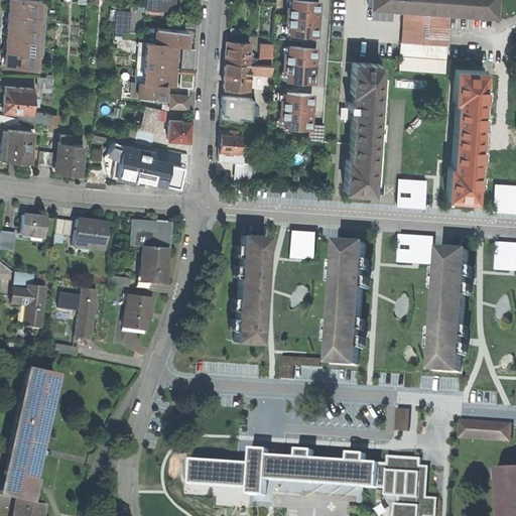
[(37,0),(8,0),(7,11),(37,13),(37,0)]
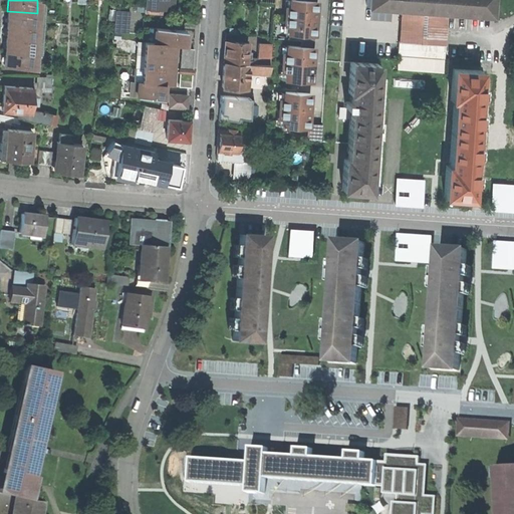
[(172,0),(144,0),(143,11),(161,12),(162,7),(172,8),(172,0)]
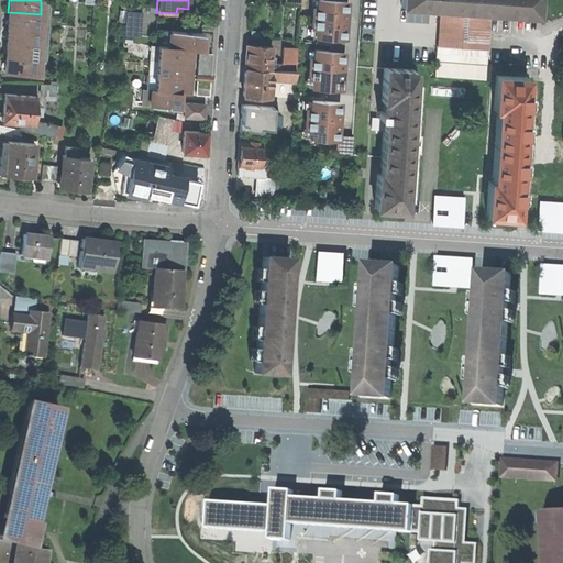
[(317,0),(317,7),(312,7),(312,17),(344,19),(345,0),(342,0),(317,0)]
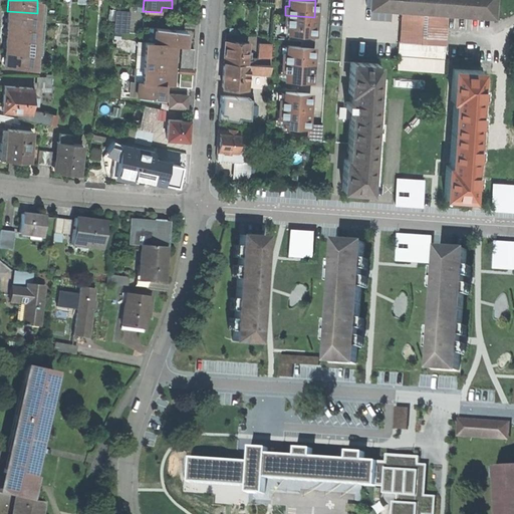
[(491,0),(365,0),(366,5),(400,7),(446,10),(490,13),(491,0)]
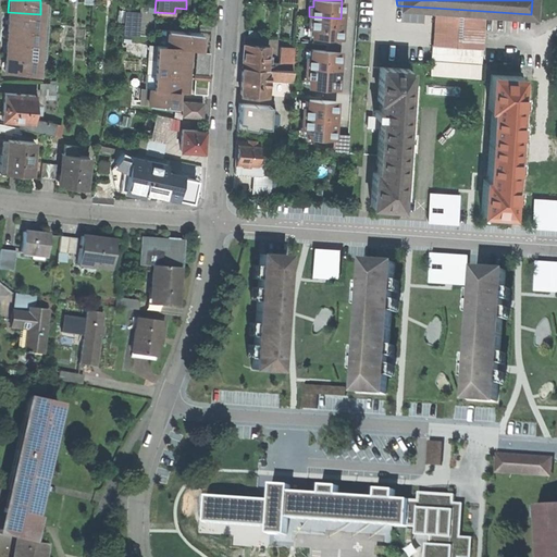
[(483,11),(433,8),(431,45),(481,48),(483,11)]
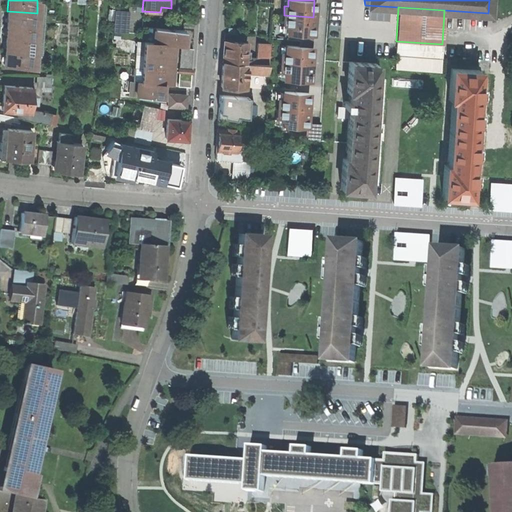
[(37,13),(7,11),(6,24),(36,26),(37,13)]
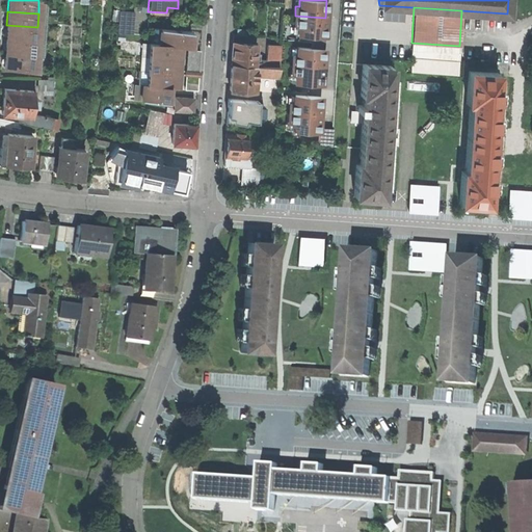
[(325,18),(295,16),(294,25),(298,25),(297,33),(311,34),(324,35),(325,18)]
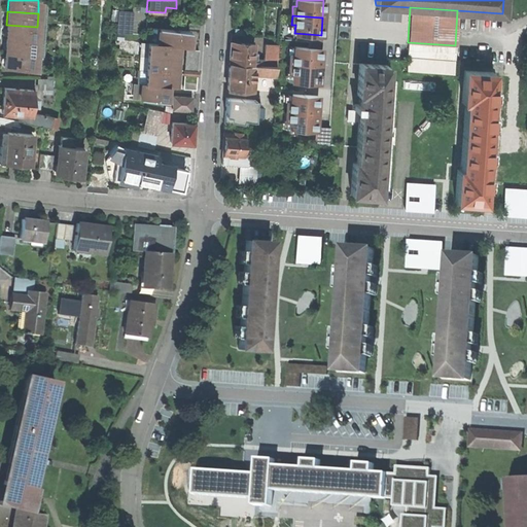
[(37,27),(6,25),(5,38),(36,40),(37,27)]
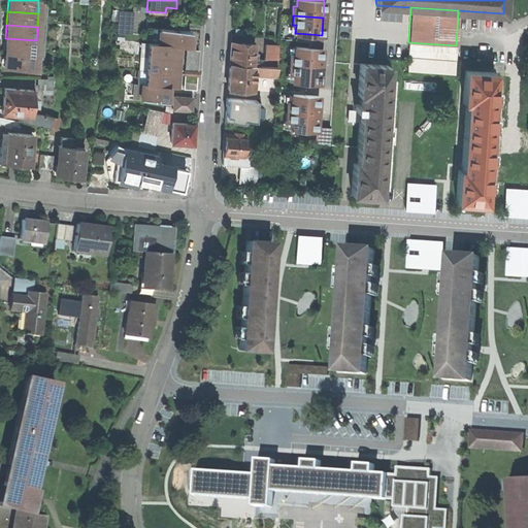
[(158,42),(177,43),(188,44),(189,30),(159,28),(158,42)]
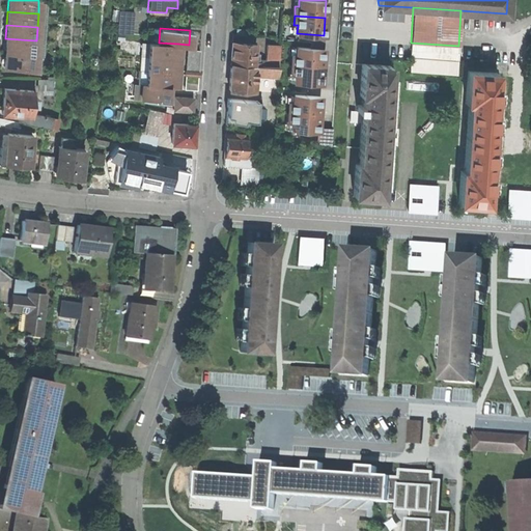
[(35,54),(36,40),(5,38),(4,52),(35,54)]
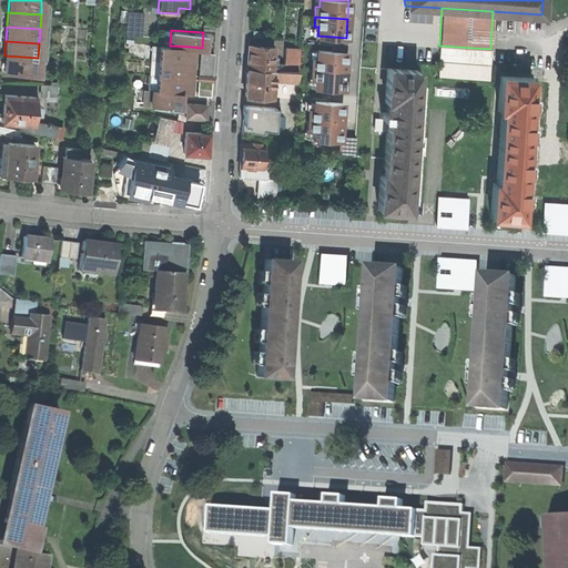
[(245,67),(271,69),(271,66),(273,47),(247,44),(245,67)]
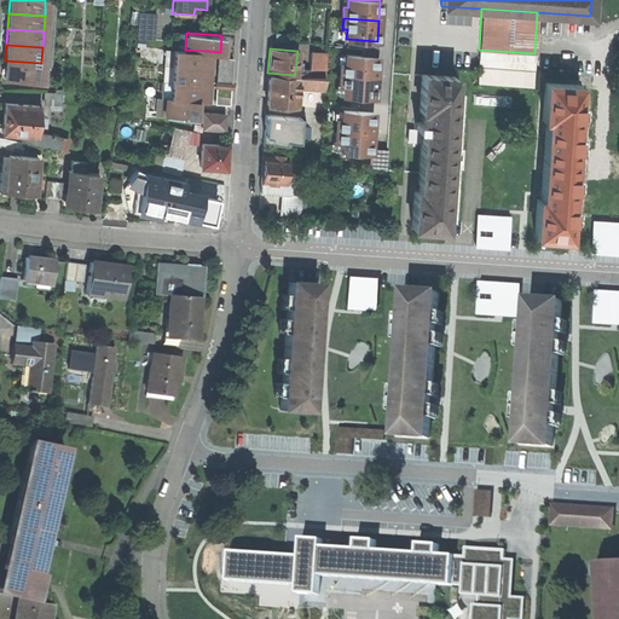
[(173,50),(172,65),(207,68),(208,51),(185,50),(173,50)]
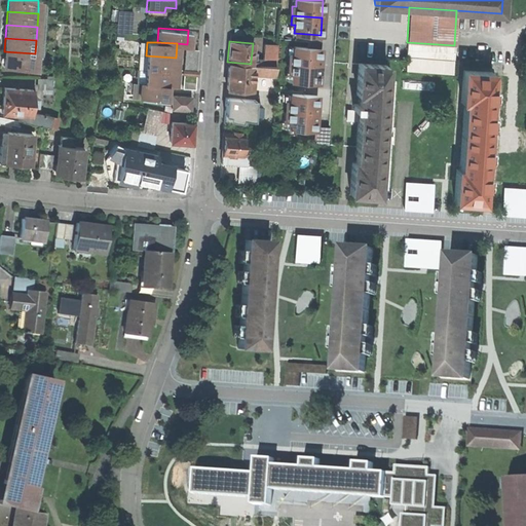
[(454,45),(407,42),(406,55),(453,59),(453,55),(454,45)]
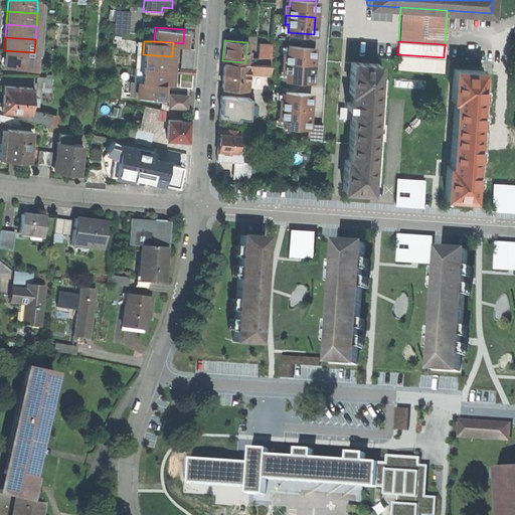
[(258,57),(258,63),(270,64),(272,43),(259,42),(258,57)]
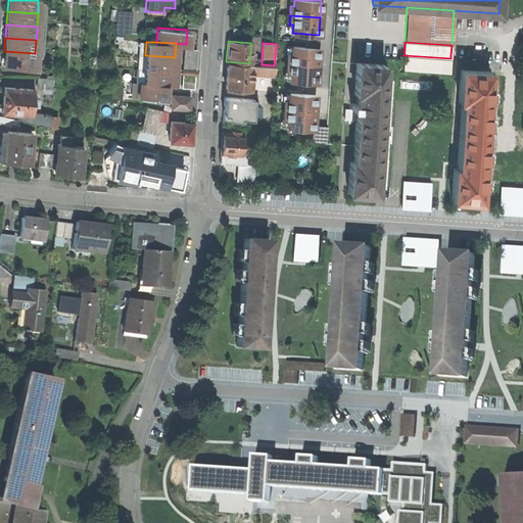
[(291,53),(287,53),(287,62),(317,64),(318,47),(304,46),(292,45),(291,53)]
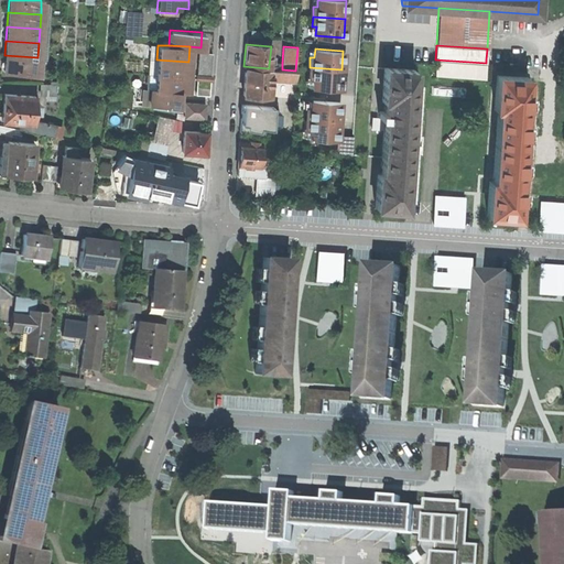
[(213,52),(199,51),(196,93),(210,94),(213,52)]
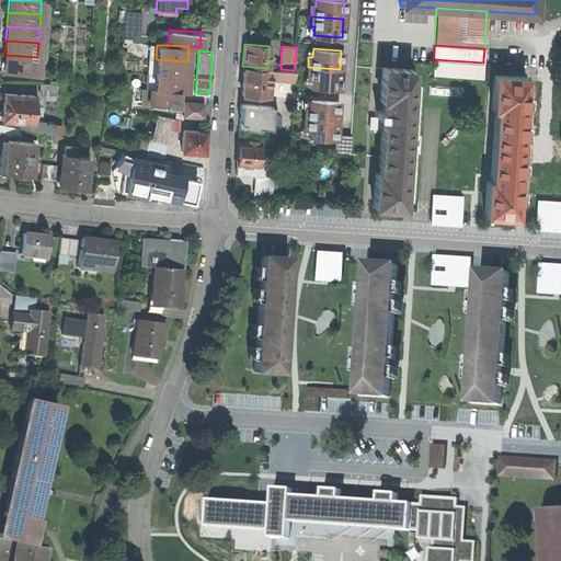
[(36,72),(37,57),(4,55),(3,70),(36,72)]
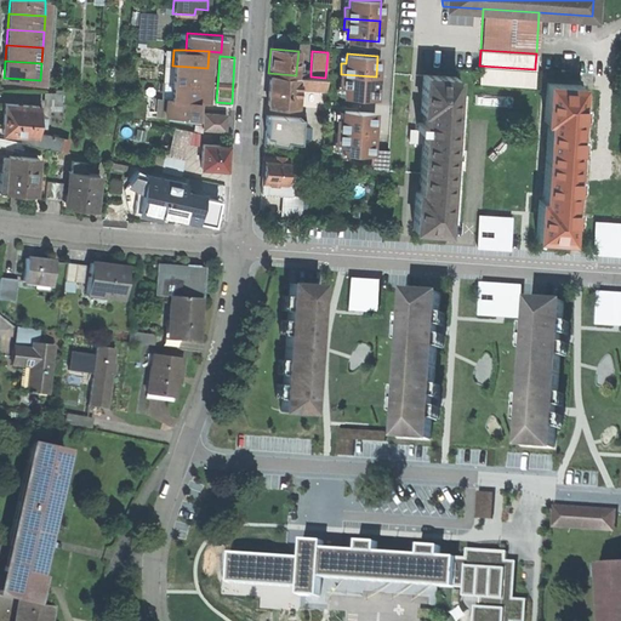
[(171,81),(208,84),(208,68),(172,66),(171,81)]
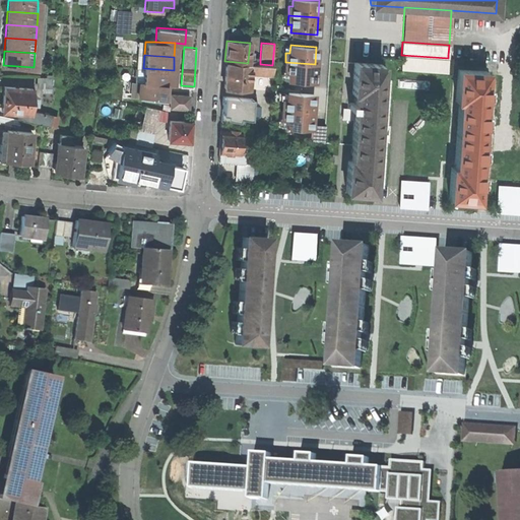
[(448,58),(401,55),(400,69),(447,72),(448,58)]
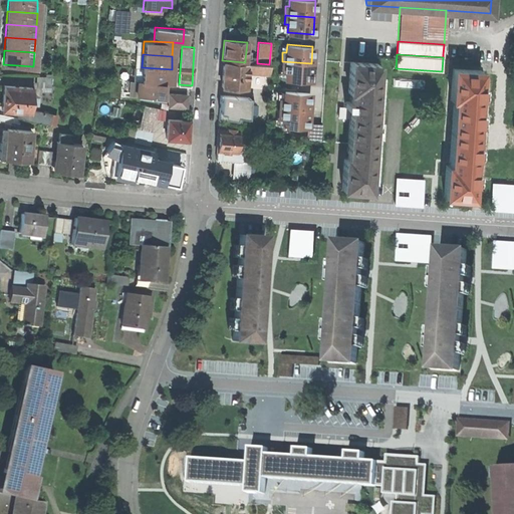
[(222,60),(221,85),(246,87),(247,71),(248,62),(245,62),(222,60)]
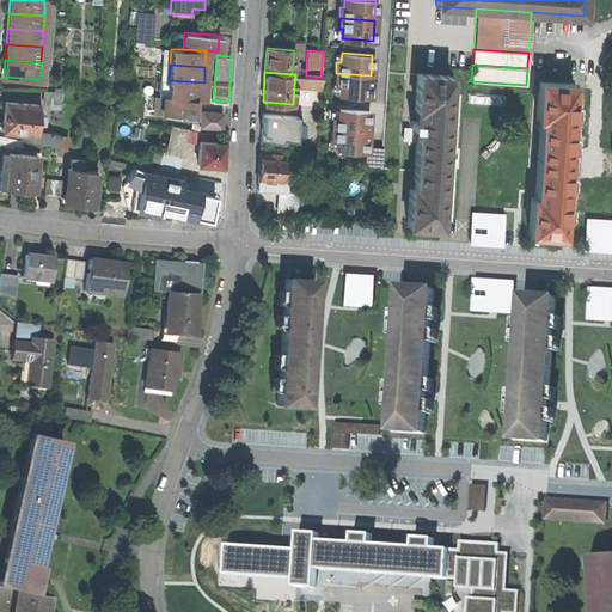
[(371,75),(336,73),(335,84),(340,84),(338,93),(369,96),(371,75)]
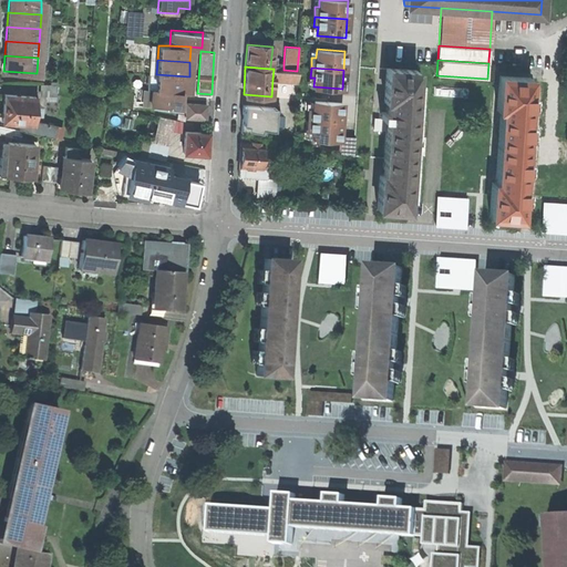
[(416,70),(385,68),(383,102),(388,102),(387,112),(381,112),(380,119),(387,119),(382,175),(379,174),(377,209),(406,210),(416,70)]
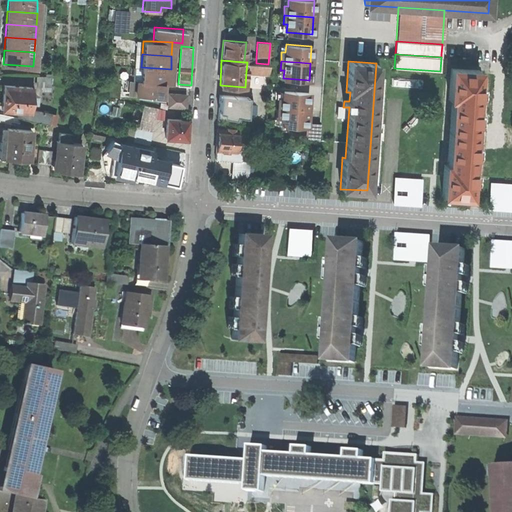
[(256,63),(247,62),(246,71),(268,72),(268,64),(256,63)]
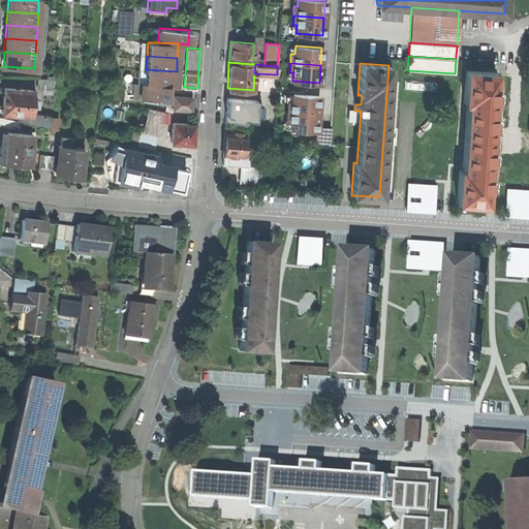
[(145,83),(166,85),(176,85),(177,71),(146,69),(145,83)]
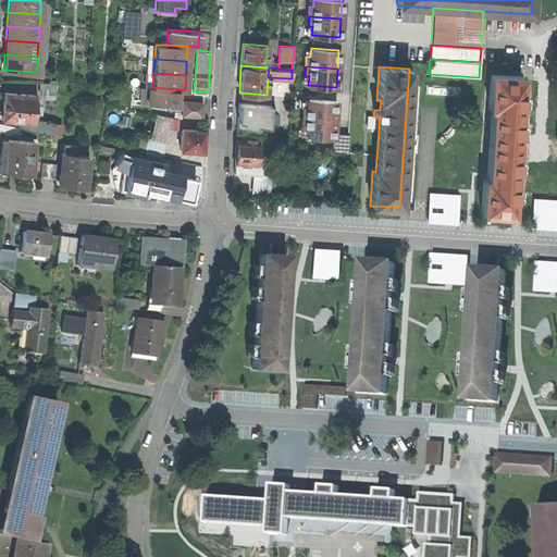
[(520,76),(490,74),(487,108),(492,108),(486,180),(483,180),(481,212),(511,214),(520,76)]
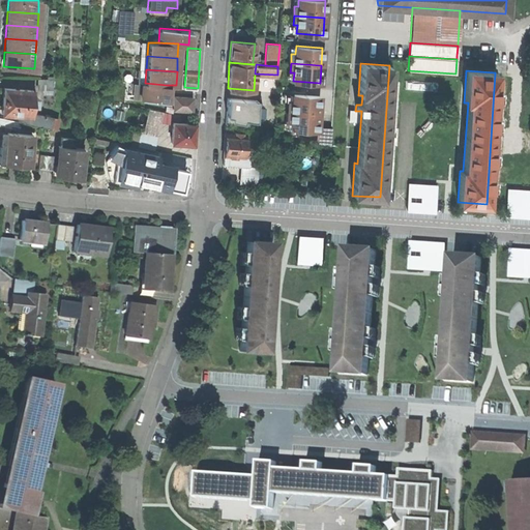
[(52,79),(38,79),(38,87),(40,89),(52,89),(52,79)]
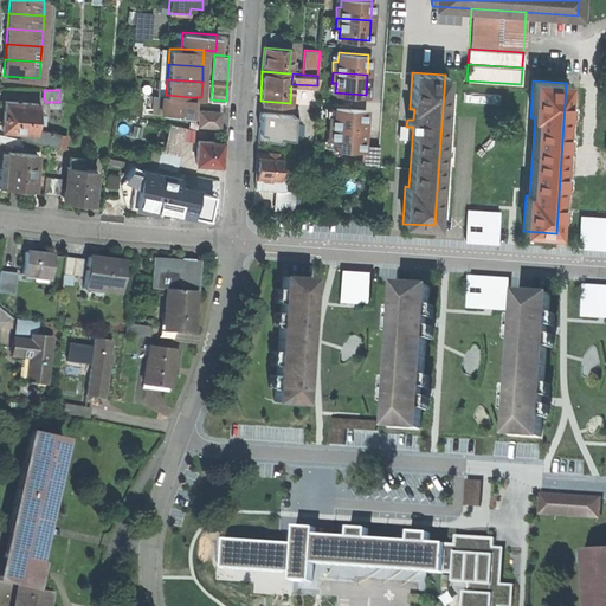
[(166,95),(161,95),(160,114),(191,115),(191,97),(166,95)]
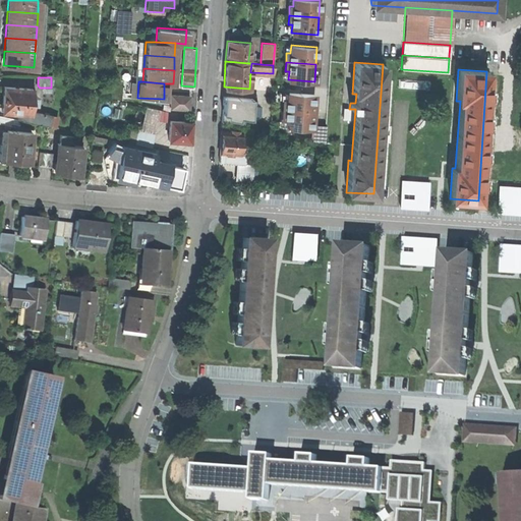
[(31,113),(31,110),(32,88),(3,85),(1,111),(18,112),(31,113)]
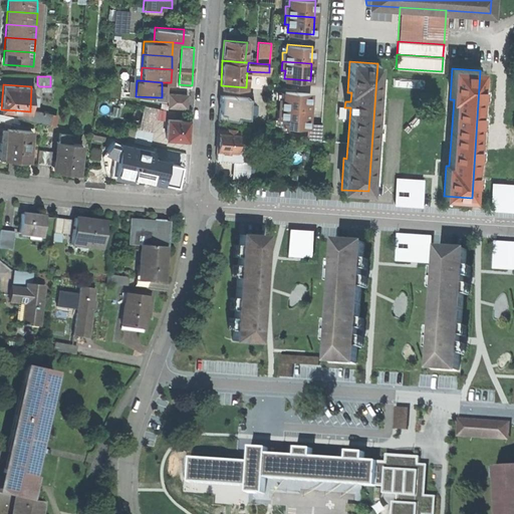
[(113,86),(112,96),(124,98),(125,87),(113,86)]
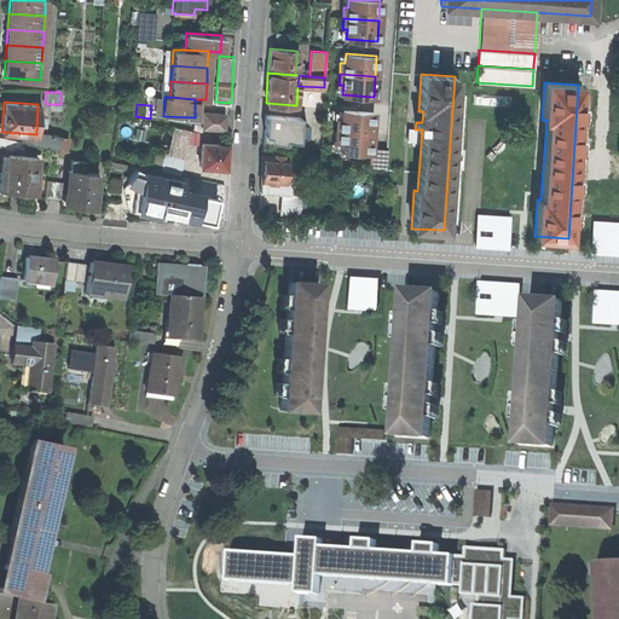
[(341,120),(336,119),(336,129),(371,132),(372,111),(342,109),(341,120)]
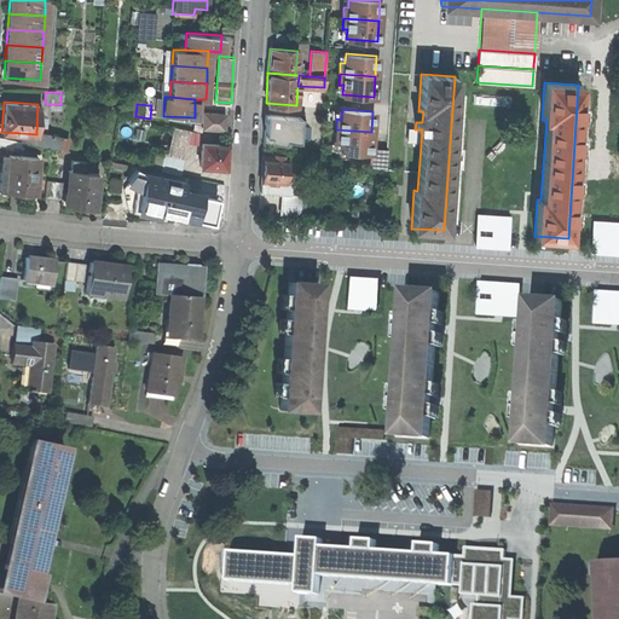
[(225,114),(202,113),(202,128),(224,129),(225,114)]
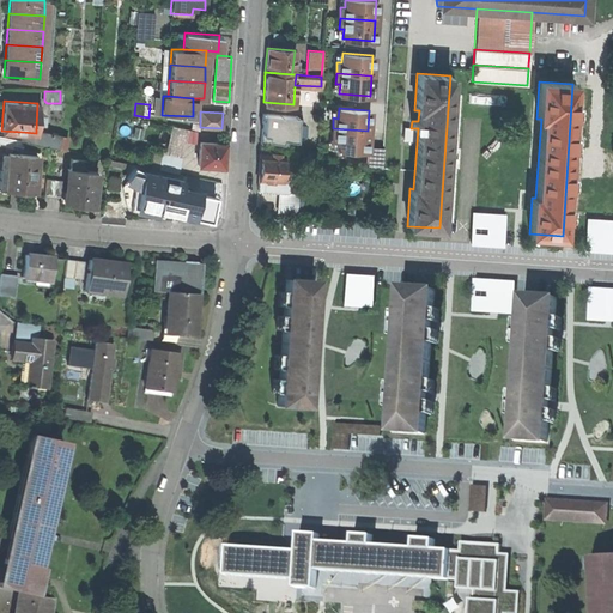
[(262,113),(260,144),(286,149),(287,141),(295,141),(297,115),(262,113)]
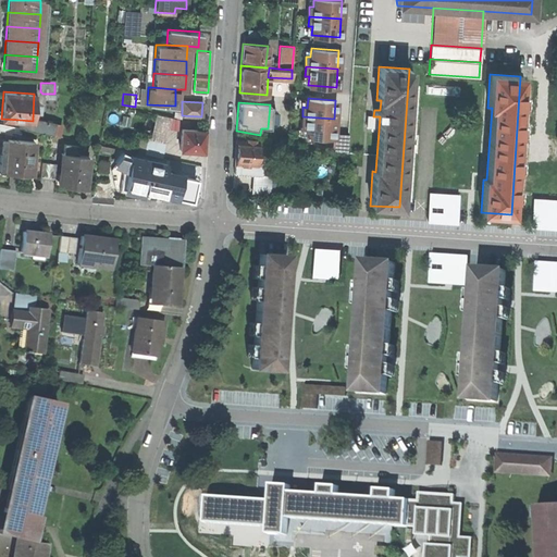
[(130,126),(132,115),(123,113),(121,124),(130,126)]
